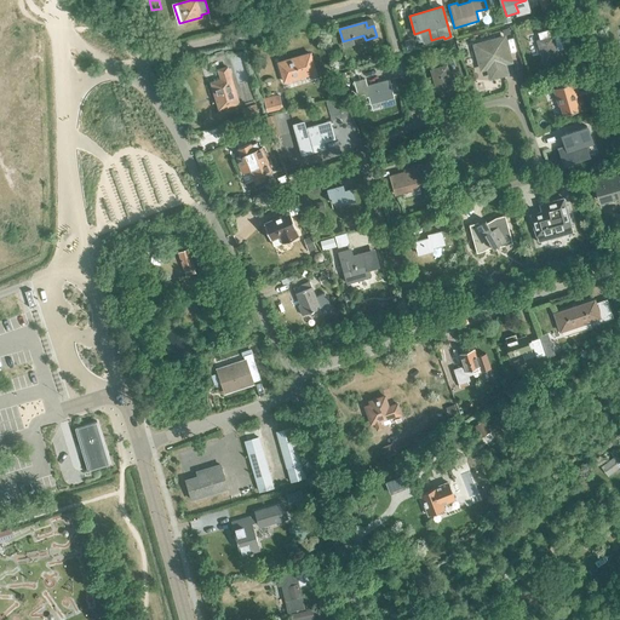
[(540,40),(538,40),(544,62),(549,61),(550,65),(558,63),(557,58),(558,58),(555,47),(562,45),(557,28),(538,33),(538,34),(540,40)]
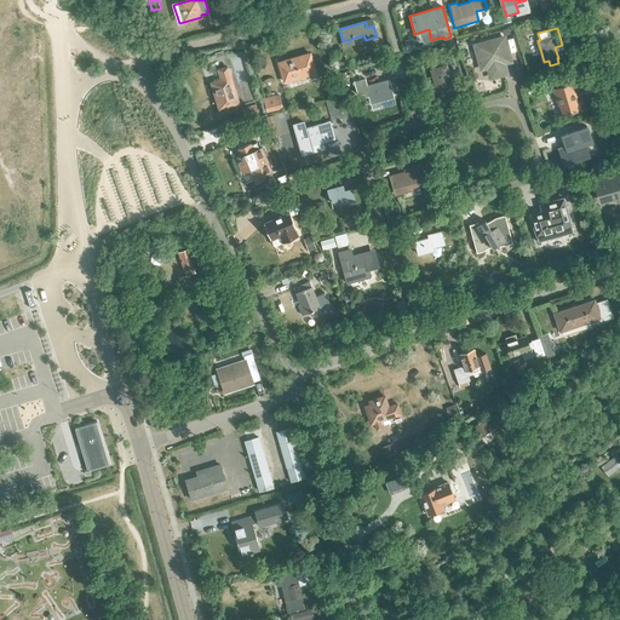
[(504,38),(475,46),(482,69),(491,67),(493,78),(506,74),(503,59),(509,57),(504,38)]
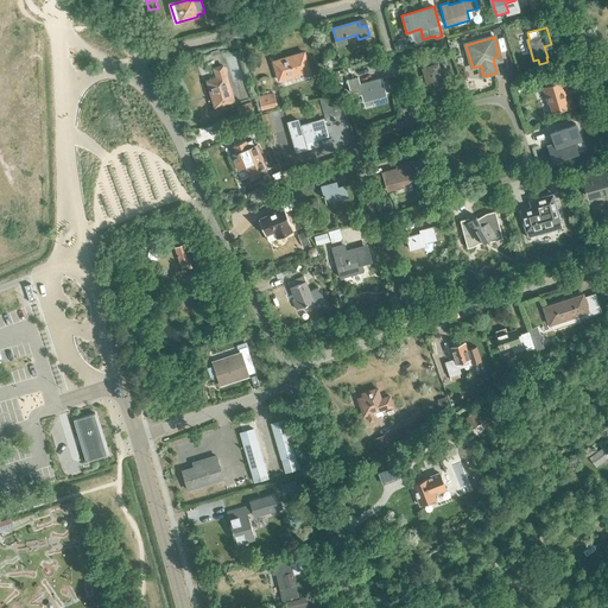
[(273,62),(279,81),(303,74),(297,55),(273,62)]
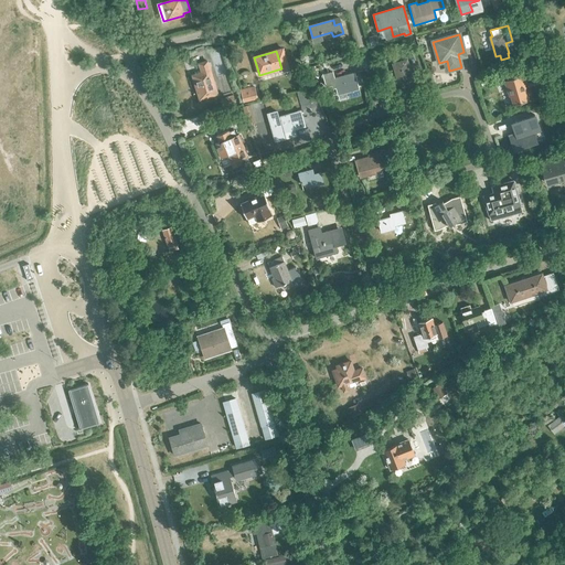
[(398,85),(414,81),(407,59),(398,62),(397,60),(392,61),(393,63),(392,63),(398,85)]
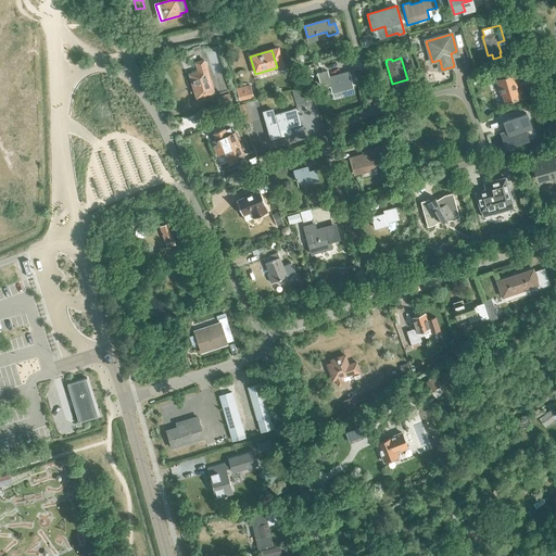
[(190,75),(197,98),(214,92),(204,61),(197,63),(199,72),(190,75)]
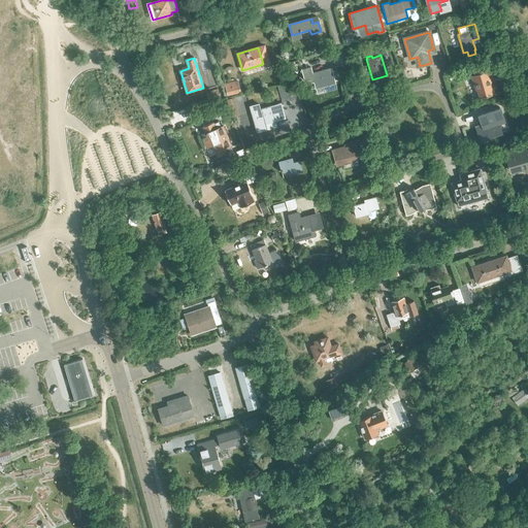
[(455,71),(462,69),(460,63),(453,65),(455,71)]
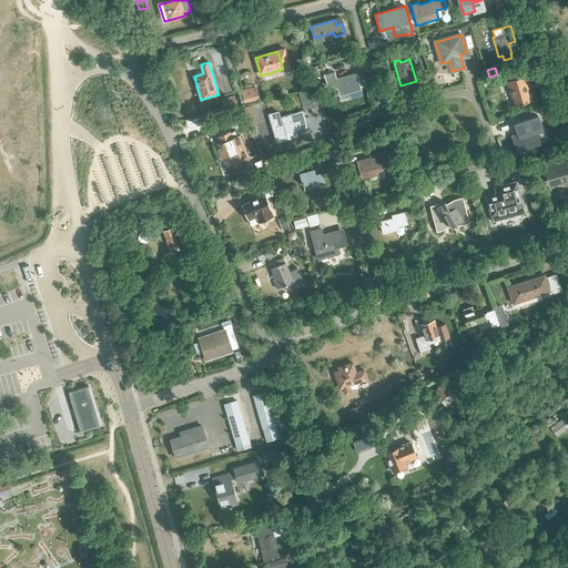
[(334,72),(325,75),(328,87),(334,85),(335,90),(338,89),(340,91),(341,95),(350,92),(361,90),(357,80),(356,74),(350,77),(336,80),(334,72)]
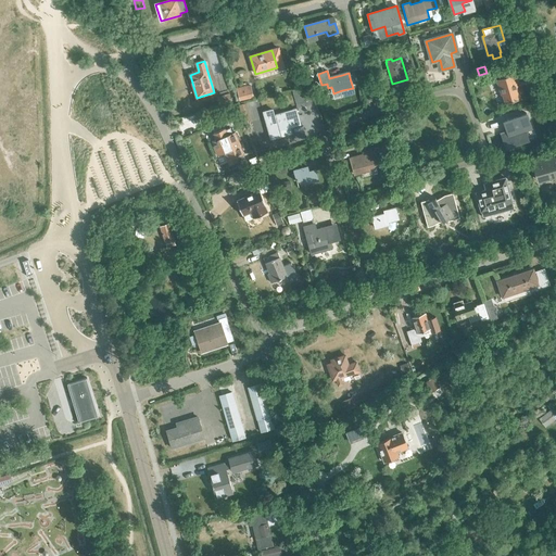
[(513,75),(495,79),(496,80),(501,95),(502,95),(505,103),(504,103),(504,104),(521,99),(521,98),(520,99),(516,81),(514,81),(513,76),(514,76),(513,75)]
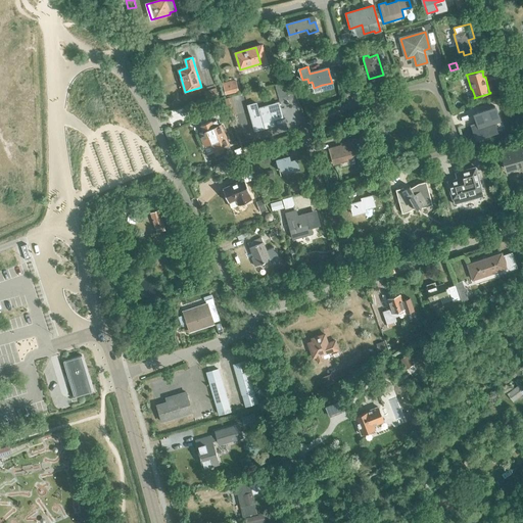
[(223,84),(226,94),(238,91),(235,81),(223,84)]
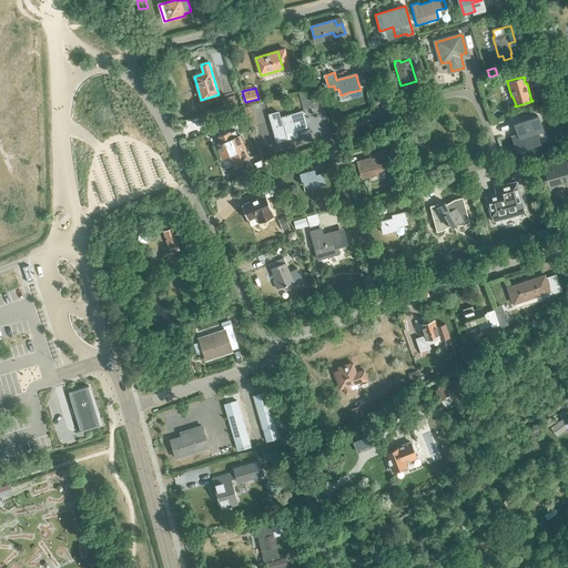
[(230,98),(230,97),(225,98),(227,107),(232,105),(232,104),(236,103),(235,97),(230,98)]
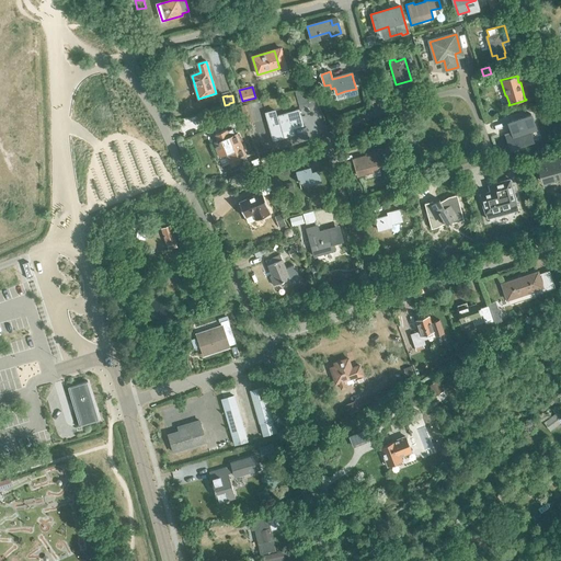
[(275,110),(265,112),(272,141),(295,135),(294,128),(302,125),(300,115),(293,117),(292,113),(278,116),(277,116),(275,110)]
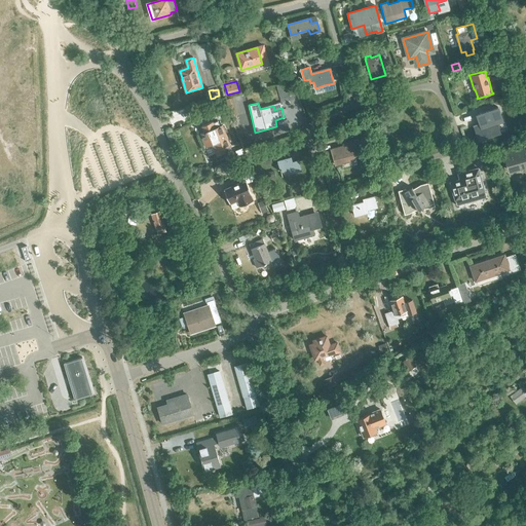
[(482,125),(475,127),(479,140),(488,136),(487,135),(498,130),(496,121),(498,121),(498,122),(502,121),(497,107),(477,114),(479,122),(481,122),(482,125)]
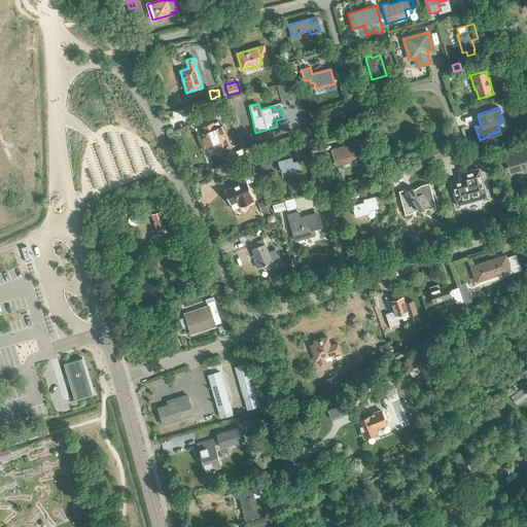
[(226,154),(224,148),(231,146),(222,126),(220,127),(218,123),(214,124),(213,121),(201,127),(204,134),(201,135),(207,148),(213,146),(218,157),(226,154)]
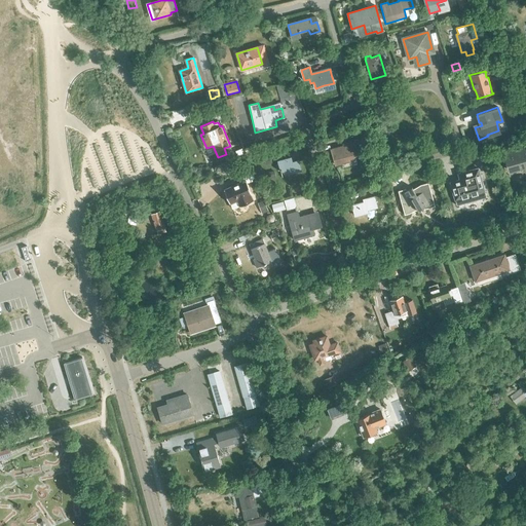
[(331,150),(335,165),(341,163),(340,161),(358,156),(354,146),(358,145),(357,140),(345,143),(346,146),(331,150)]
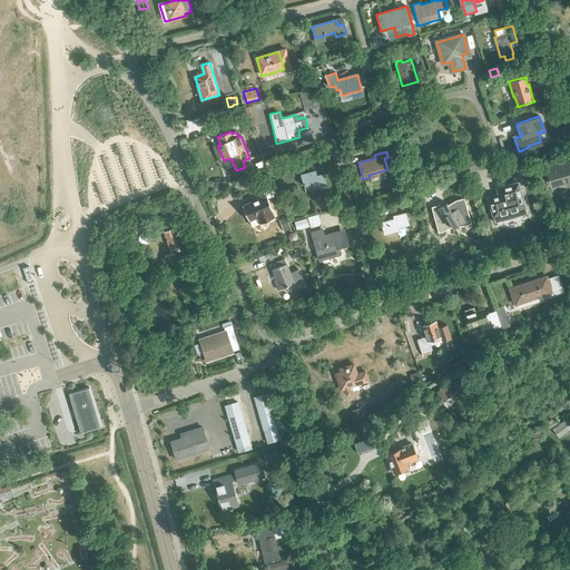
[(546,167),(544,167),(550,184),(568,179),(569,185),(569,159),(546,167)]
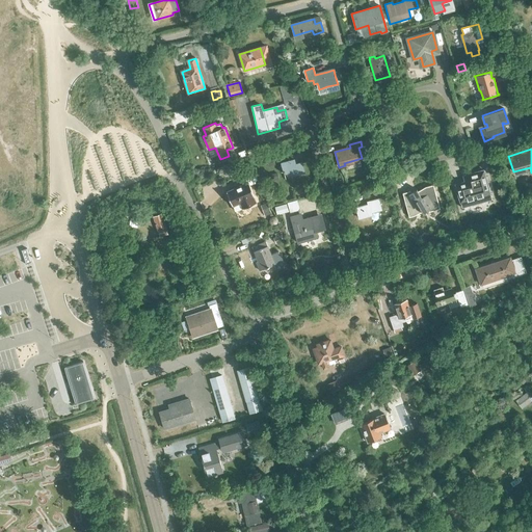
[(301,163),(295,164),(294,160),(281,163),(282,168),(280,169),(281,173),(283,171),(284,174),(292,171),(293,175),(304,171),(301,163)]
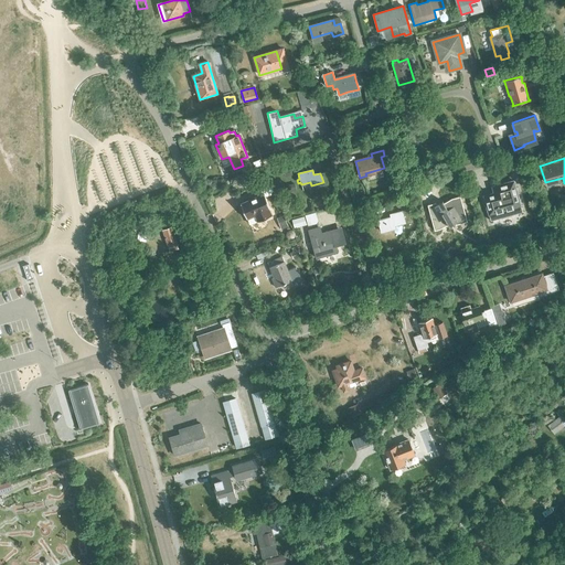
[(501,191),(483,195),(489,215),(521,206),(513,181),(499,184),(501,191)]
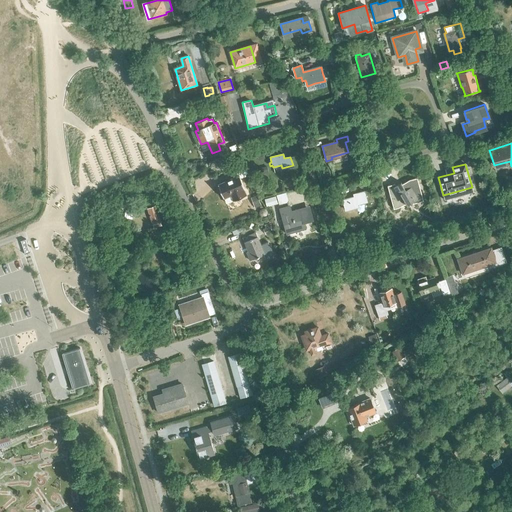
[(420,202),(430,199),(424,176),(416,178),(408,182),(407,183),(403,184),(401,182),(394,184),(400,207),(405,206),(414,200),(419,199),(420,202)]
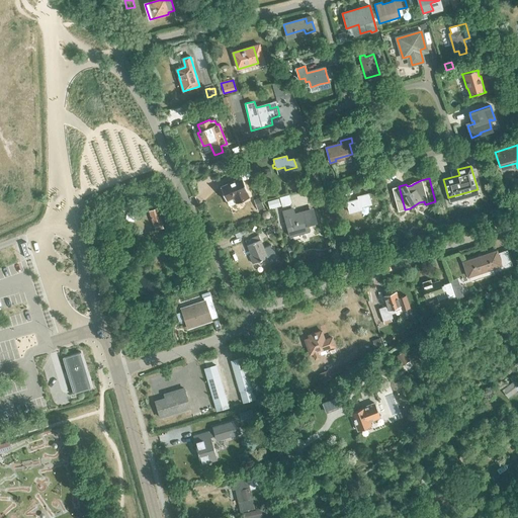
[(221,187),(229,205),(247,197),(239,180),(221,187)]
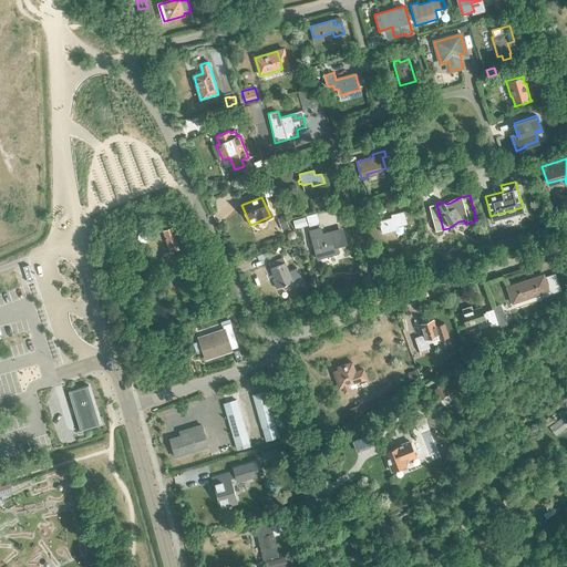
[(379,223),(382,234),(397,229),(395,227),(406,224),(404,217),(408,217),(406,212),(391,216),(392,219),(379,223)]
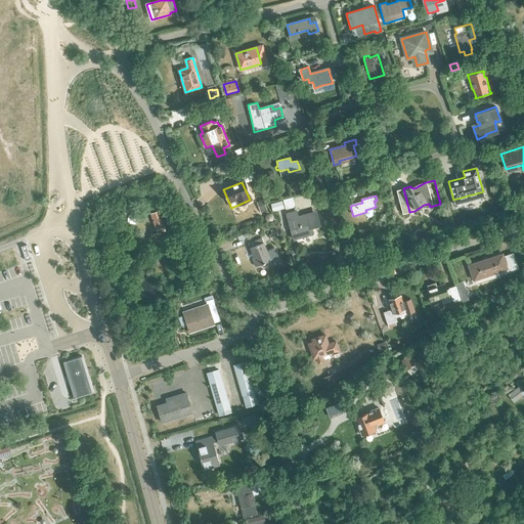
[(271,204),(273,212),(285,209),(282,201),(271,204)]
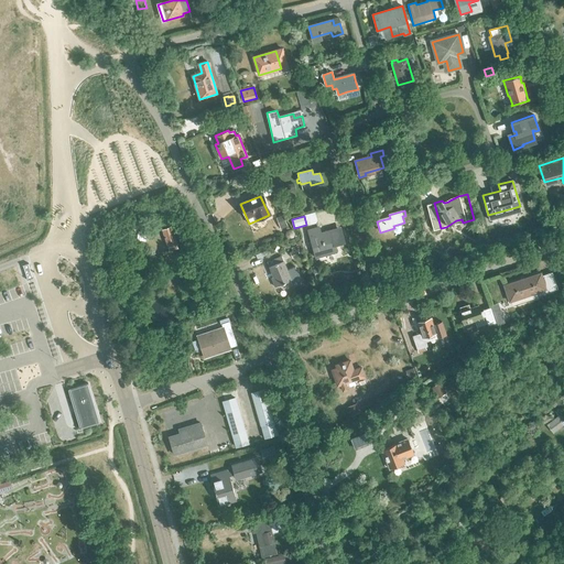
[(334,229),(321,234),(320,227),(307,230),(316,258),(336,252),(334,246),(345,242),(342,232),(335,235),(334,229)]
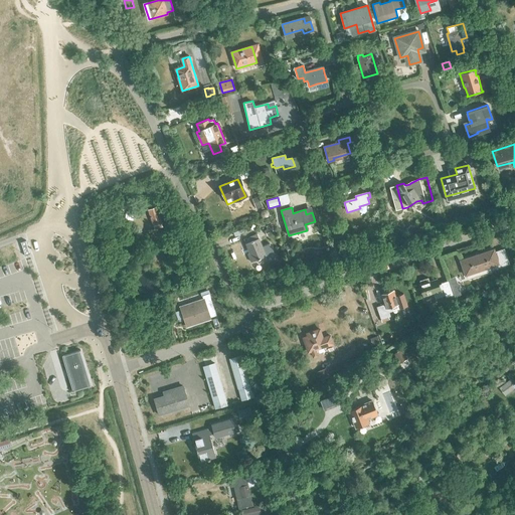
[(148,211),(153,225),(162,223),(157,208),(148,211)]
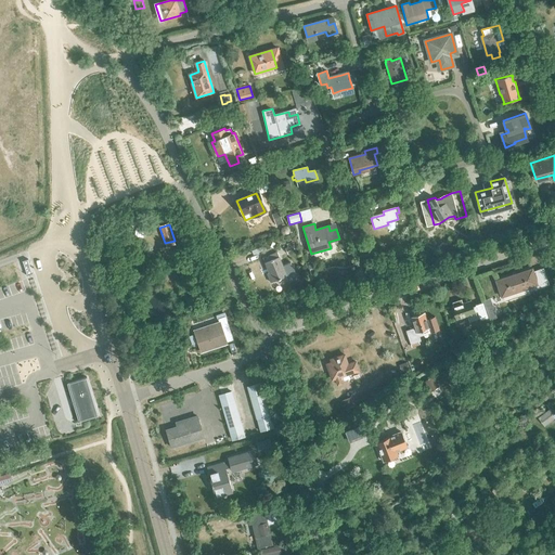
[(285,248),(288,255),(296,252),(292,242),(286,244),(287,247),(285,248)]
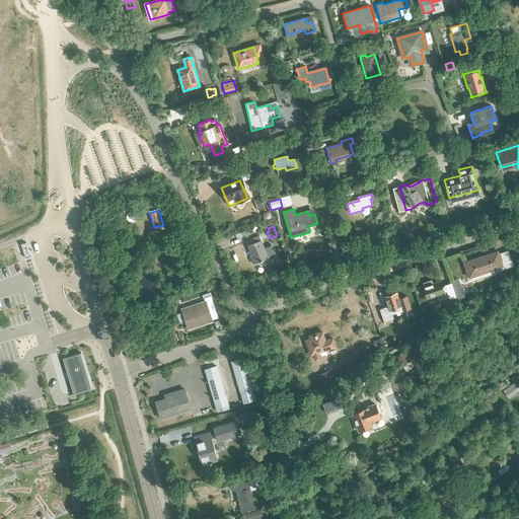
[(249,256),(253,265),(269,257),(260,236),(246,241),(251,254),(251,255),(249,256)]
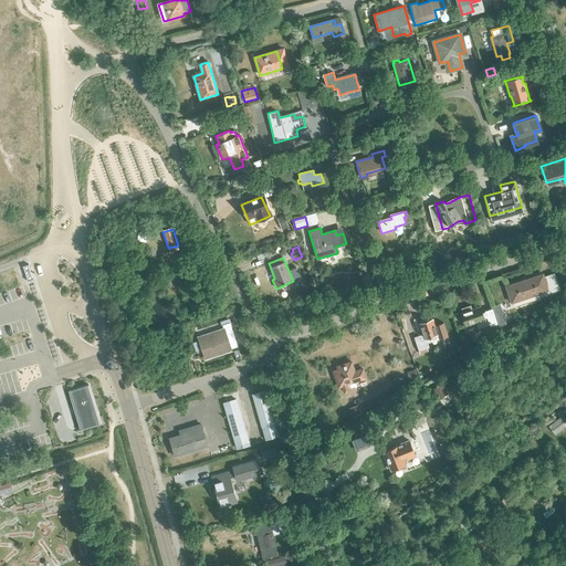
[(28,281),(32,279),(32,276),(29,266),(28,265),(23,266),(28,281)]
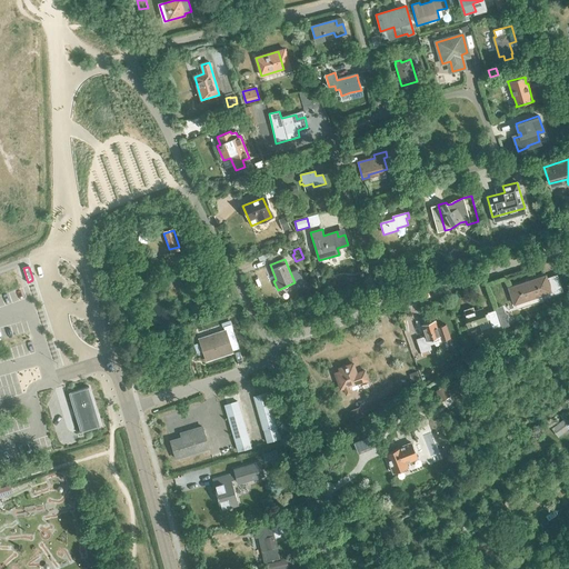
[(542,298),(563,291),(558,275),(546,278),(546,276),(529,281),(530,283),(526,285),(525,282),(509,288),(515,303),(516,303),(517,307),(519,308),(541,301),(542,298)]
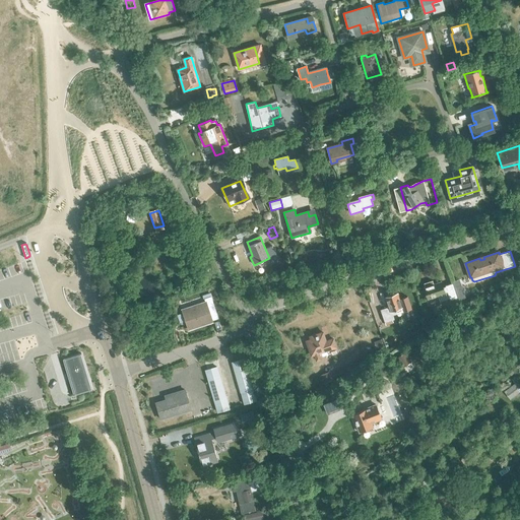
[(441,282),(434,284),(433,280),(424,283),(425,287),(428,299),(445,294),(441,282)]
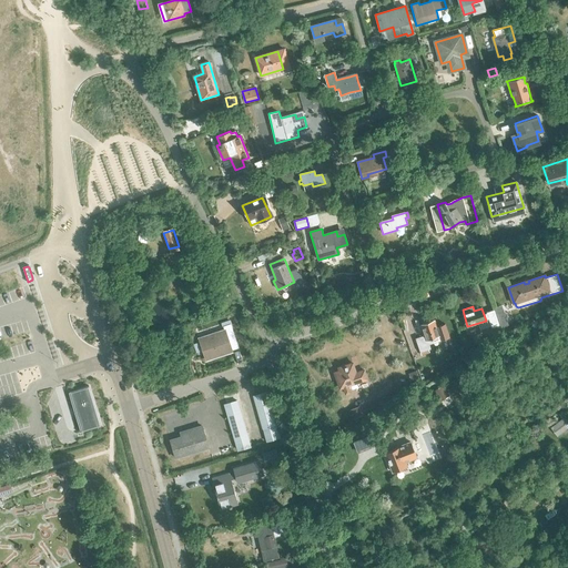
[(486,313),(492,328),(499,325),(494,310),(486,313)]
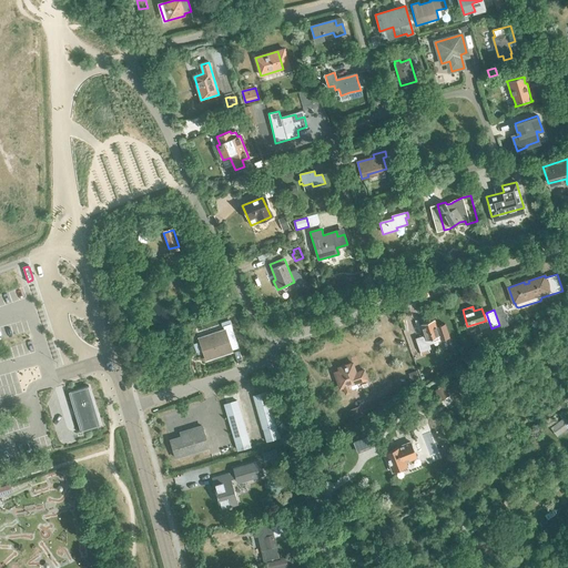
[(415,338),(419,353),(430,350),(428,345),(433,344),(432,338),(439,336),(434,320),(421,324),(425,335),(415,338)]
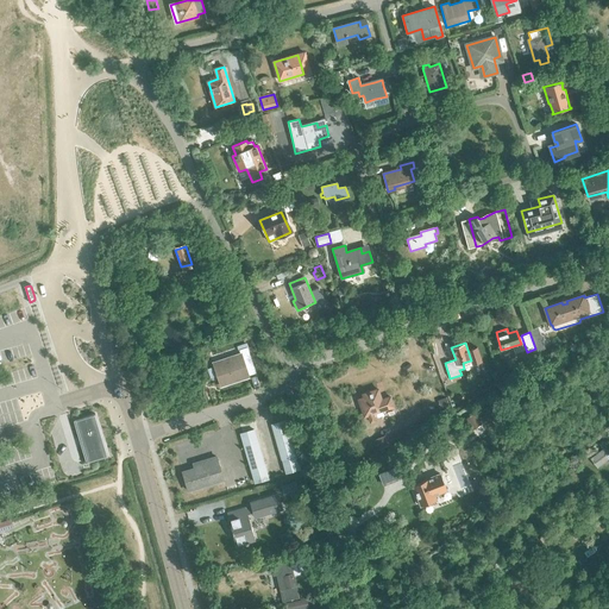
[(213,363),(221,387),(249,377),(249,376),(256,374),(246,344),(238,346),(240,353),(213,363)]
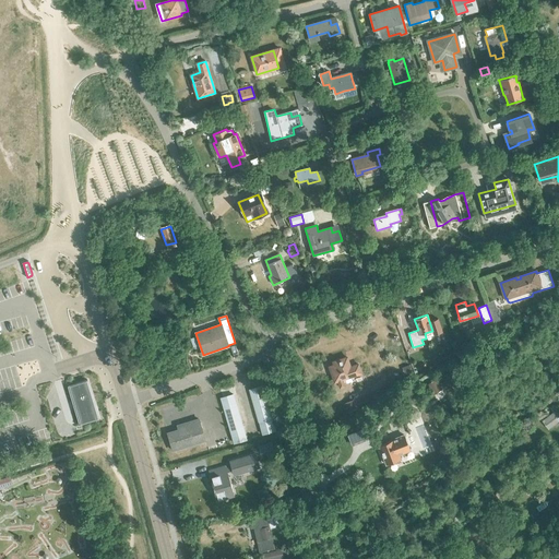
[(343,380),(361,373),(358,365),(349,367),(346,357),(333,363),(334,365),(329,367),(334,382),(337,381),(340,388),(345,387),(343,380)]
